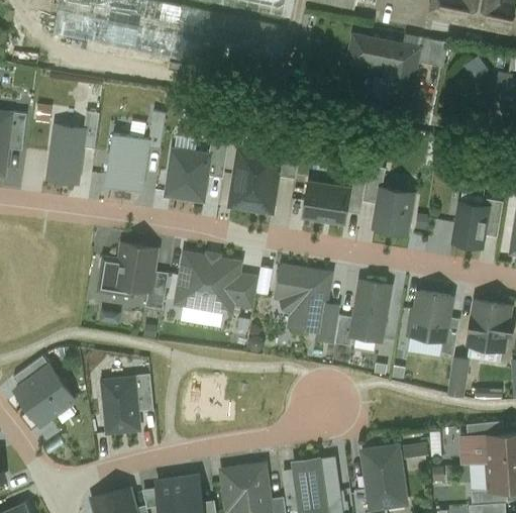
[(289,27),(157,0),(59,0),(53,34),(91,41),(278,81),(289,27)]
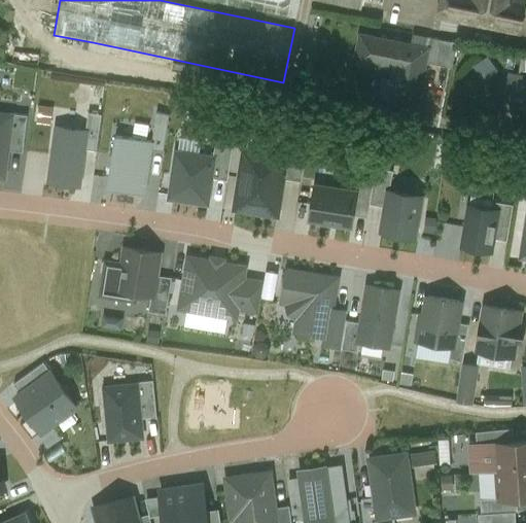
[(300,0),(193,0),(295,22),(300,0)]
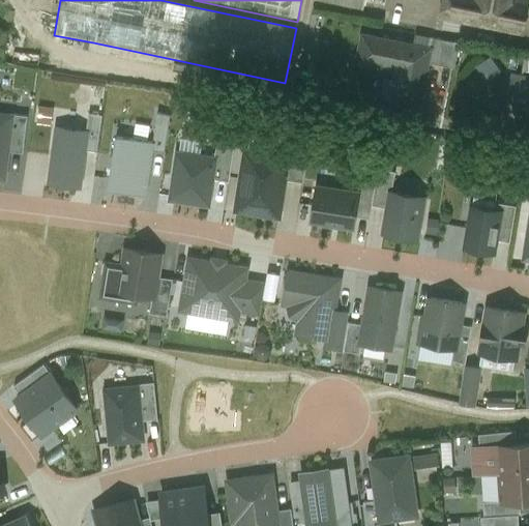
[(363,0),(316,0),(362,9),(363,0)]
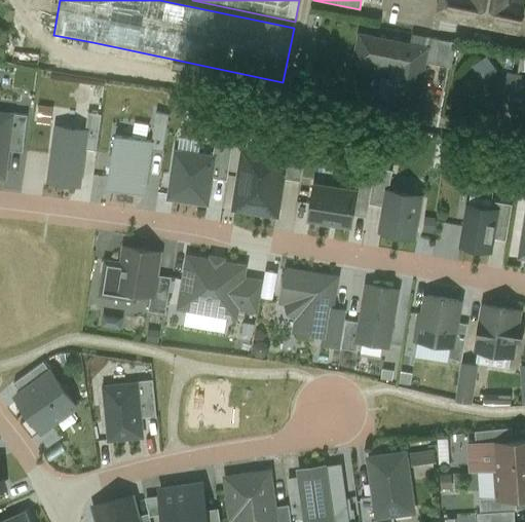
[(442,0),(440,12),(520,29),(524,3),(510,0),(442,0)]
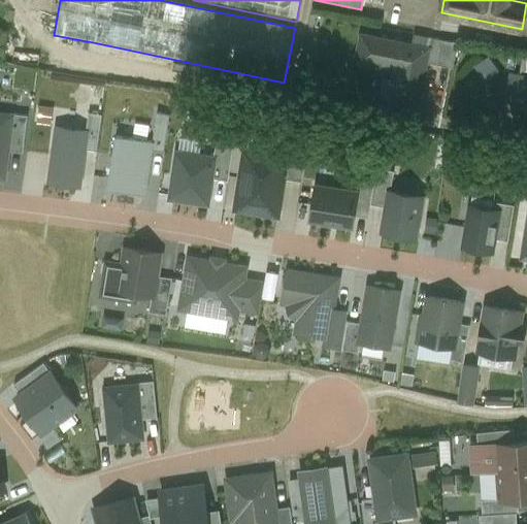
[(428,50),(361,36),(356,64),(394,71),(388,104),(418,110),(426,64),(429,50),(428,50)]
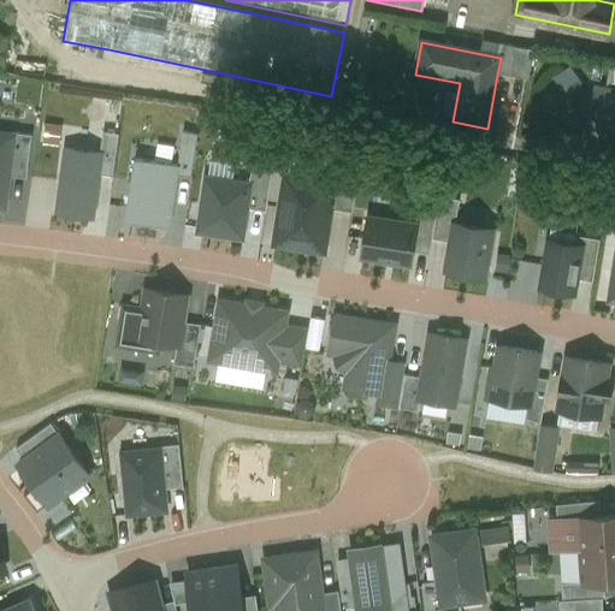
[(533,52),(502,46),(500,58),(501,58),(497,75),(527,79),(533,52)]
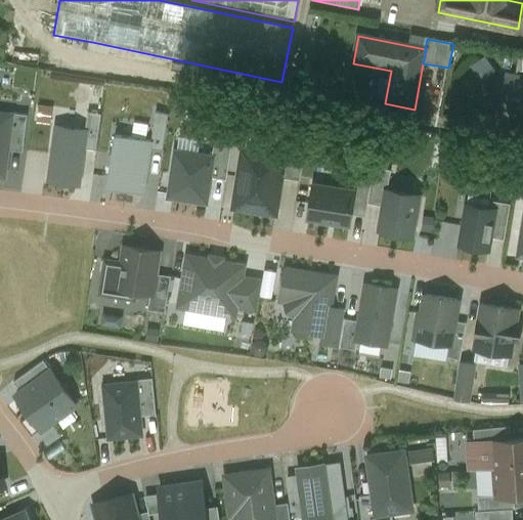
[(518,77),(507,74),(500,101),(513,103),(518,77)]
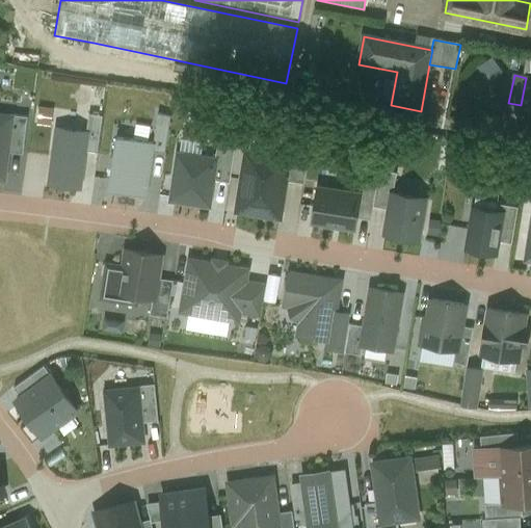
[(530,78),(526,78),(521,105),(530,107),(530,78)]
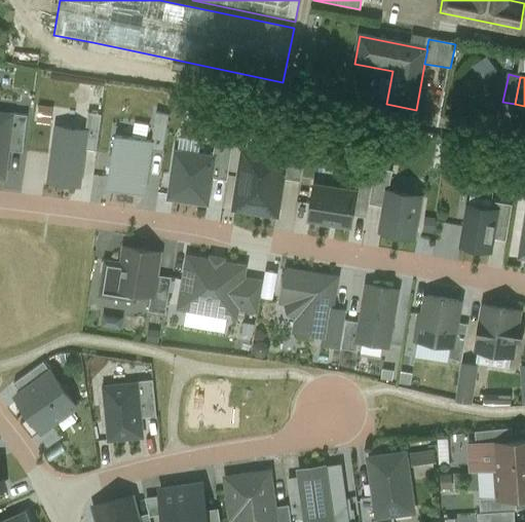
[(14,113),(0,111),(0,178),(6,180),(10,150),(14,113)]
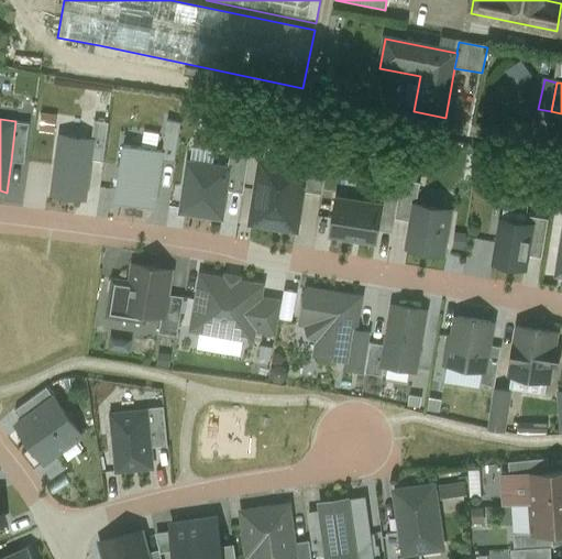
[(103,162),(109,122),(94,120),(91,139),(96,140),(92,161),(103,162)]
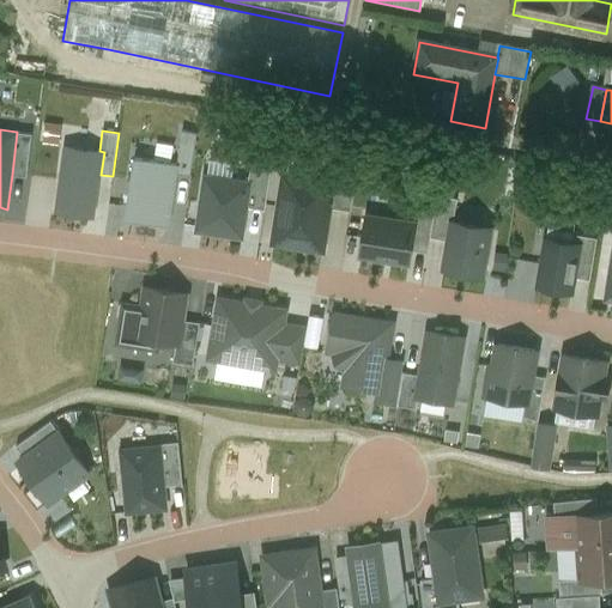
[(31,134),(17,132),(12,175),(26,177),(31,134)]
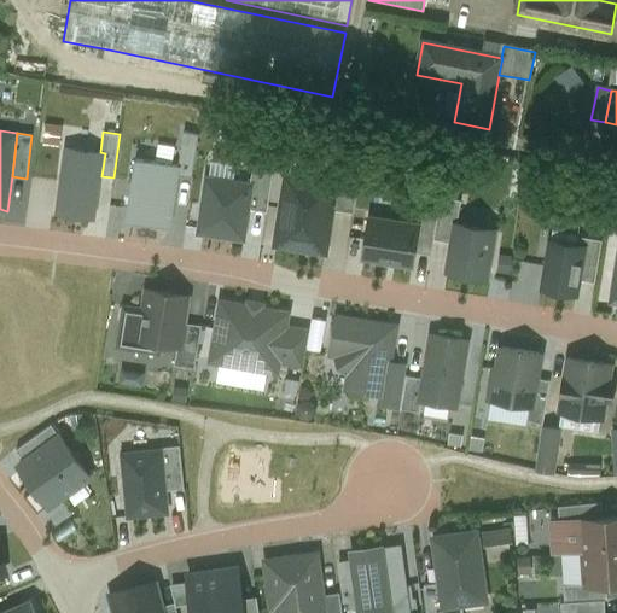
[(191,176),(198,135),(184,133),(178,167),(180,167),(179,175),(191,176)]
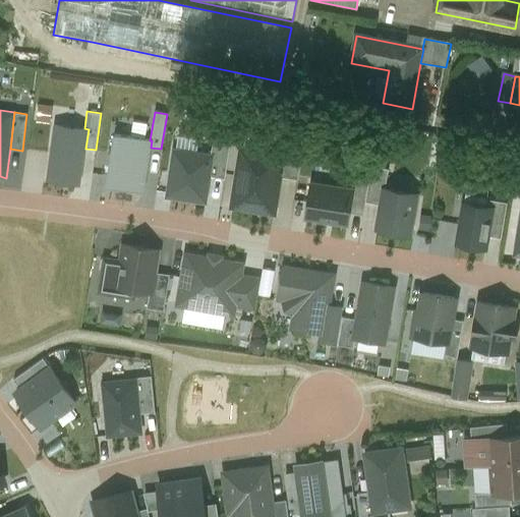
[(84,128),(53,124),(45,182),(80,186),(85,149),(89,129),(84,128)]
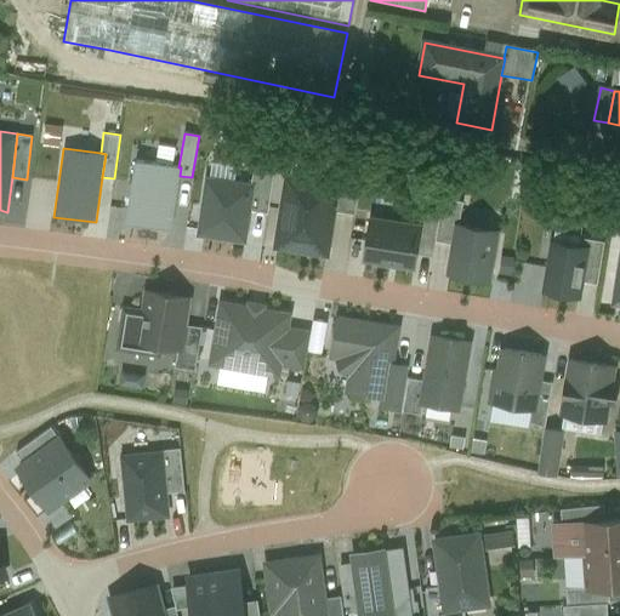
[(126,222),(171,229),(180,176),(181,167),(178,167),(136,160),(126,222)]
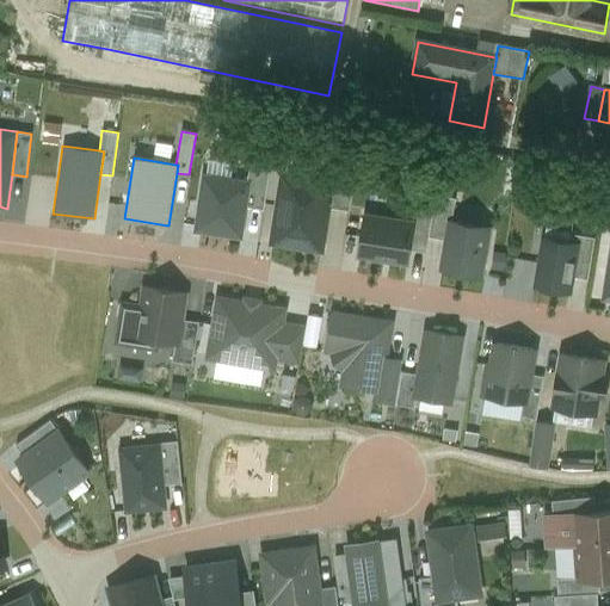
[(263,209),(270,167),(251,165),(247,180),(252,181),(247,206),(263,209)]
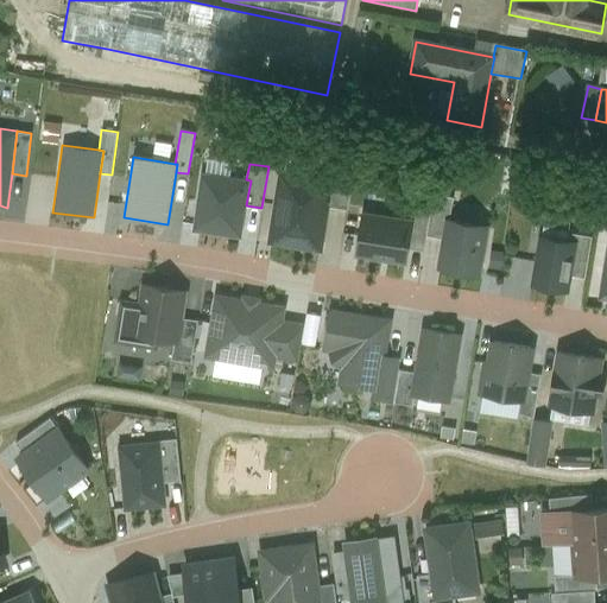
[(347,209),(354,167),(332,164),(329,178),(334,178),(329,207),(347,209)]
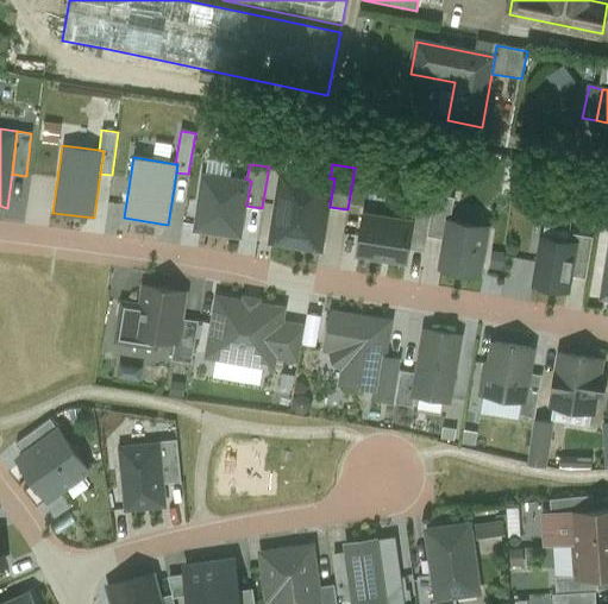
[(330,178),(280,170),(268,245),(323,253),(330,207),(334,178),(330,178)]
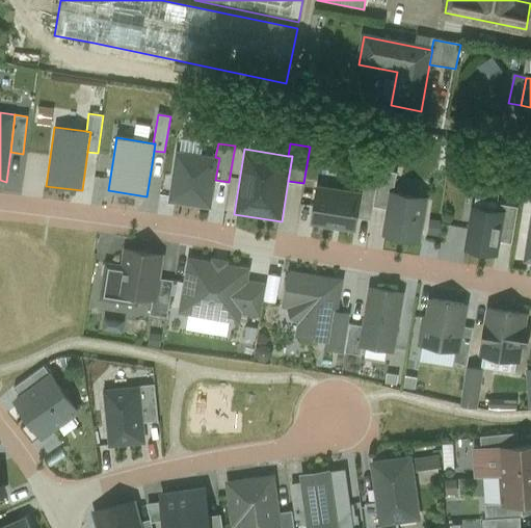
[(168,203),(210,210),(215,180),(219,158),(215,157),(177,151),(168,203)]
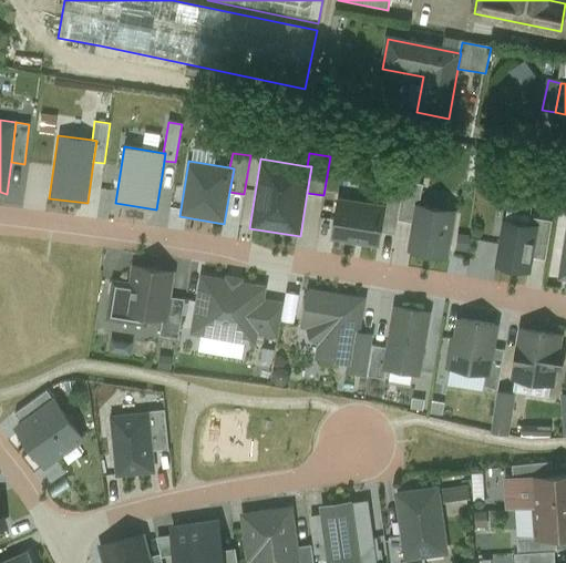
[(151,226),(168,227),(172,162),(166,162),(163,211),(151,210),(151,226)]
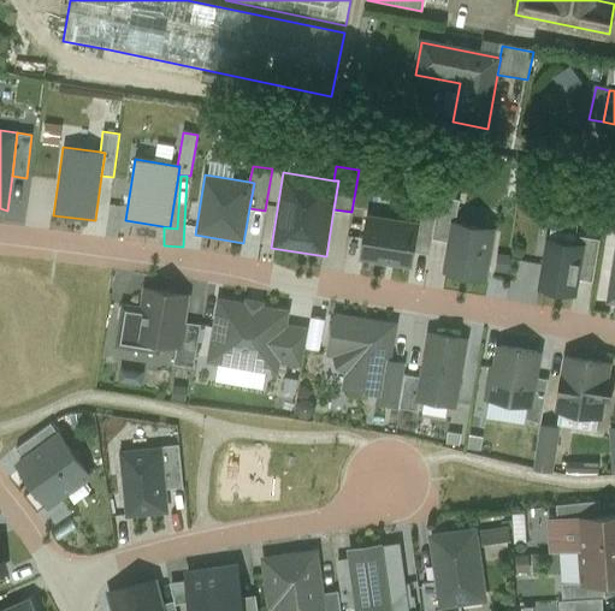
[(455,220),(459,200),(438,197),(432,239),(447,242),(450,220),(455,220)]
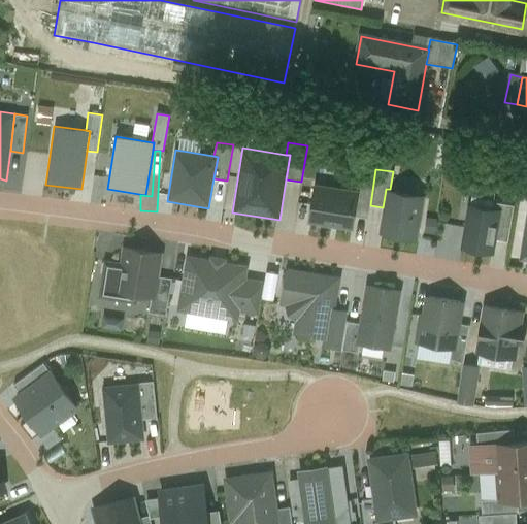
[(370,205),(373,182),(358,179),(356,190),(359,190),(355,217),(367,219),(370,205)]
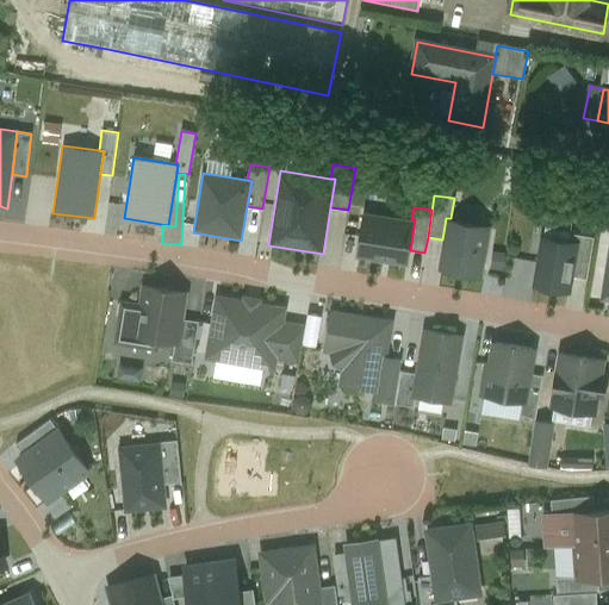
[(411,219),(362,211),(355,257),(408,266),(410,250),(415,219),(411,219)]
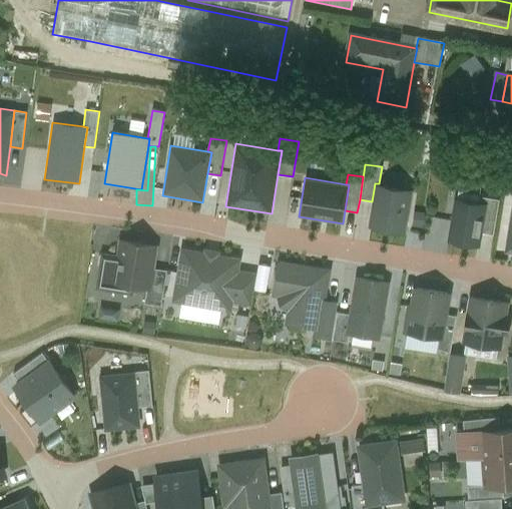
[(368,227),(406,233),(414,189),(379,183),(375,183),(372,201),(368,227)]
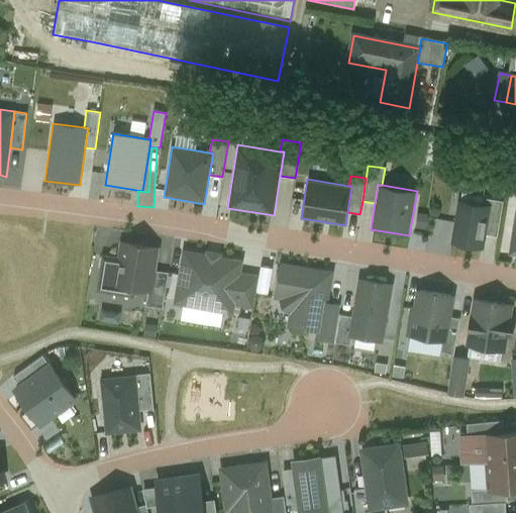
[(497,237),(503,201),(483,198),(482,204),(491,205),(486,235),(497,237)]
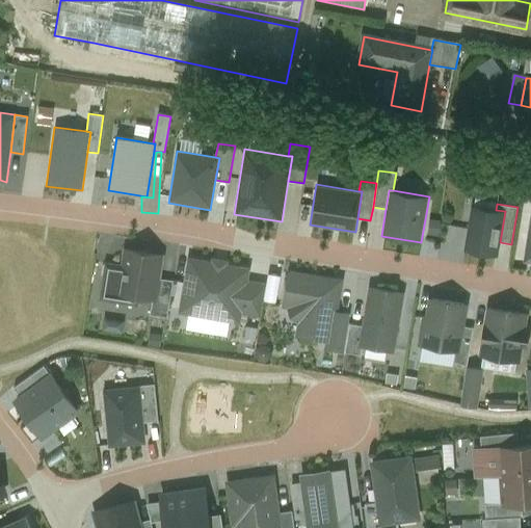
[(462,251),(498,256),(500,242),(505,211),(496,210),(470,206),(462,251)]
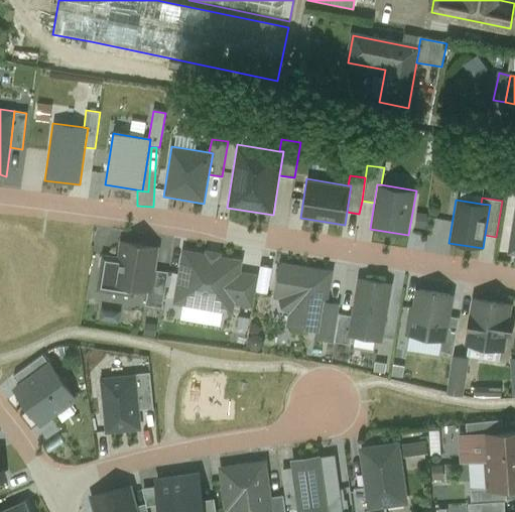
[(514,200),(506,254),(514,255),(514,200)]
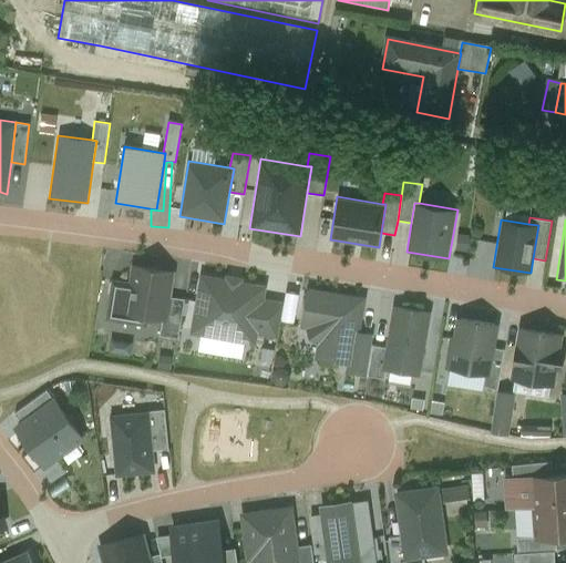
[(470,235),(458,233),(454,251),(467,252),(470,235)]
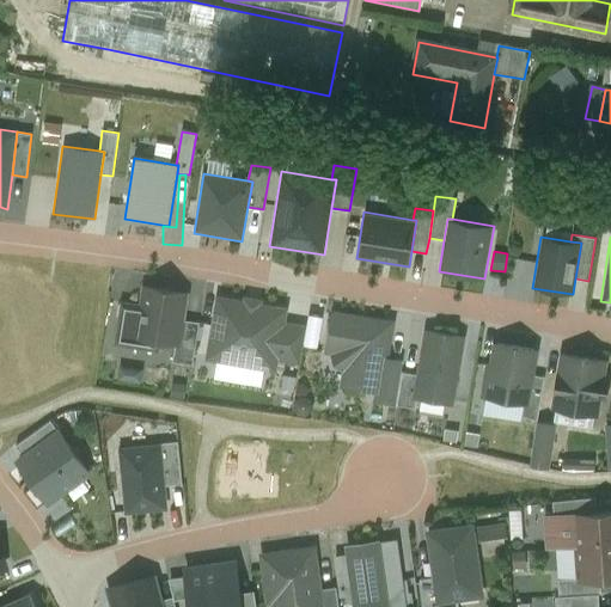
[(184,295),(146,289),(144,308),(122,305),(115,345),(157,351),(159,341),(175,344),(176,344),(181,320),(184,295)]
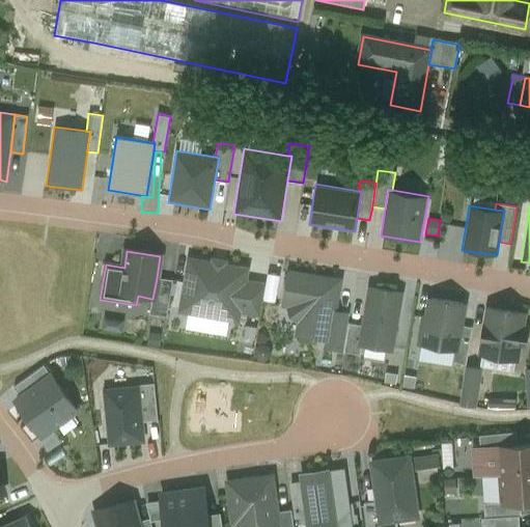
[(211,258),(211,265),(226,268),(227,261),(211,258)]
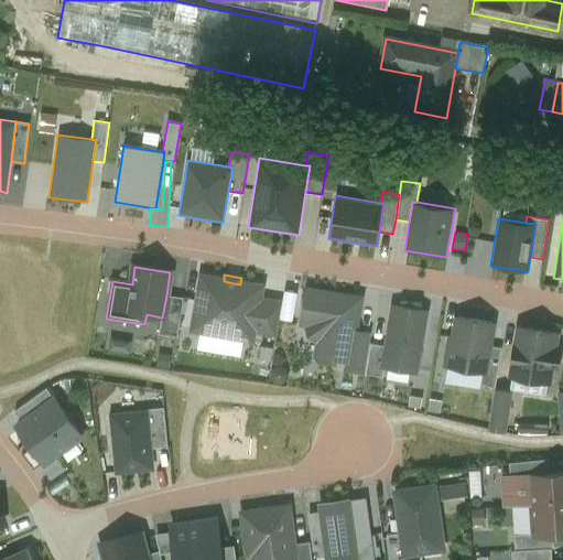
[(201,278),(192,332),(252,342),(255,333),(260,299),(262,288),(240,284),(224,281),(201,278)]
